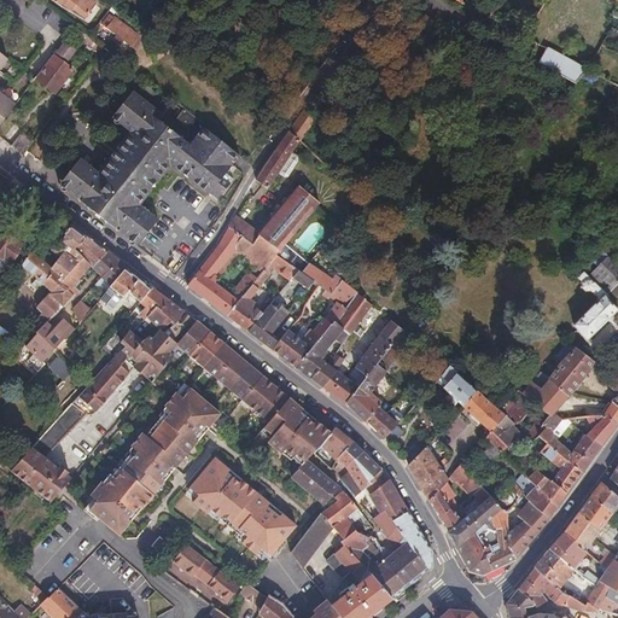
[(92,6),(83,0),(81,0),(79,5),(88,12),(92,6)]
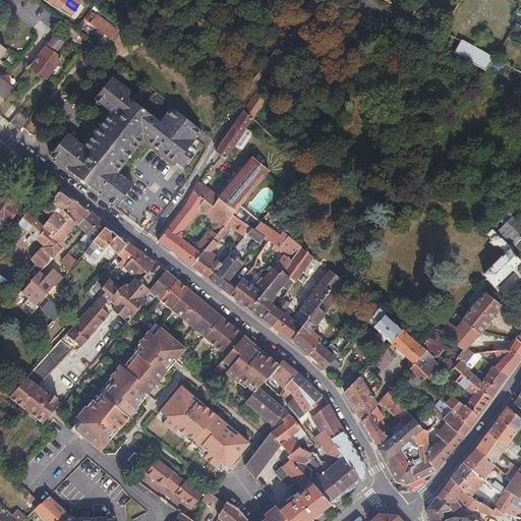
[(421,0),(411,15),(416,18),(427,0),(421,0)]
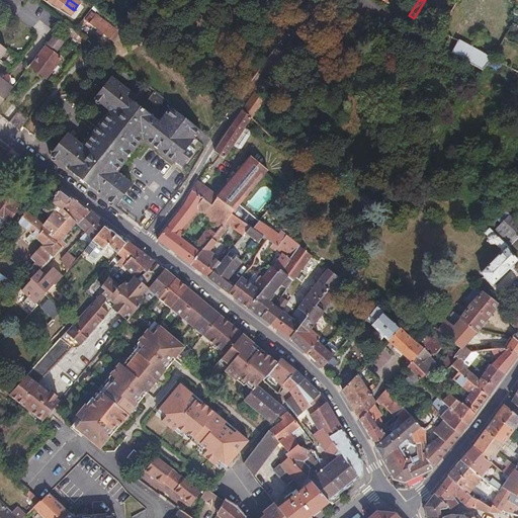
[(87,19),(111,36),(117,28),(93,10),(87,19)]
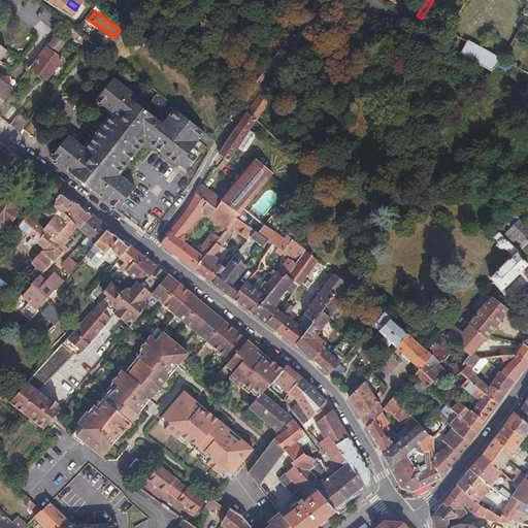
[(87,44),(91,39),(77,29),(65,20),(61,26),(87,44)]
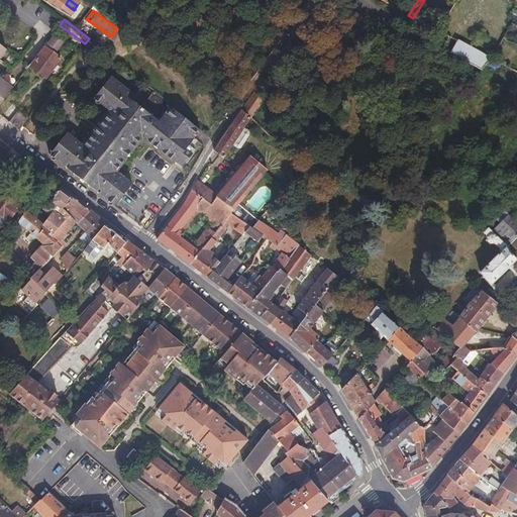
[(32,64),(46,74),(61,56),(55,52),(66,37),(57,30),(32,64)]
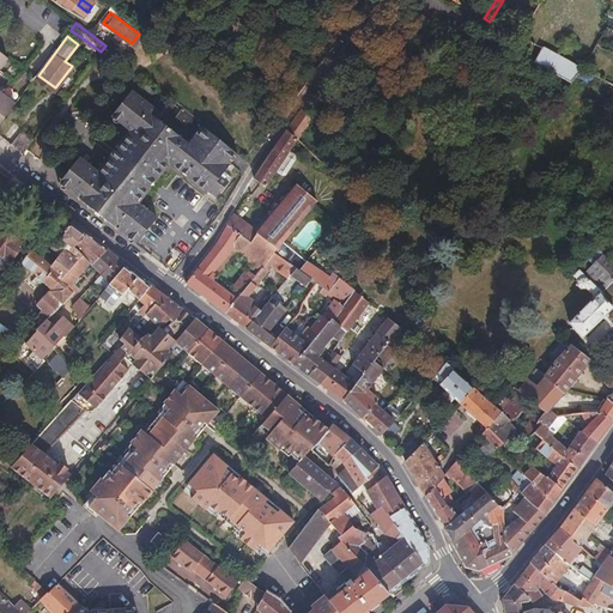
[(0,48),(0,122),(17,101),(0,87),(0,66),(8,56),(0,48)]
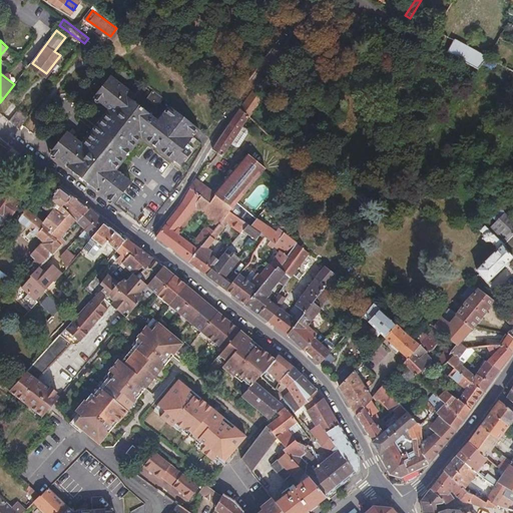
[(488,58),(454,41),(449,50),(448,52),(478,69),(482,64),(494,70),(497,63),(488,58)]
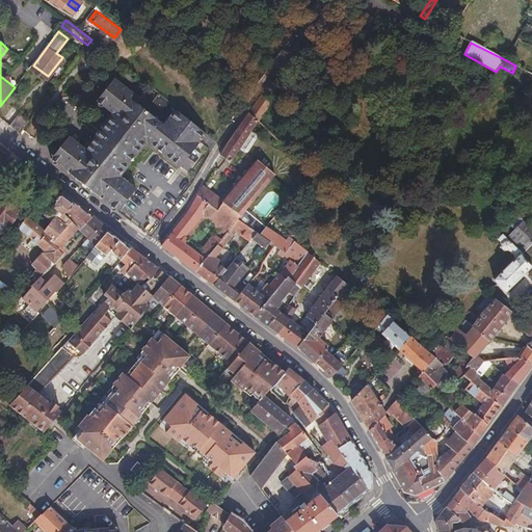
[(104,104),(134,72),(126,65),(116,78),(114,76),(97,99),(104,104)]
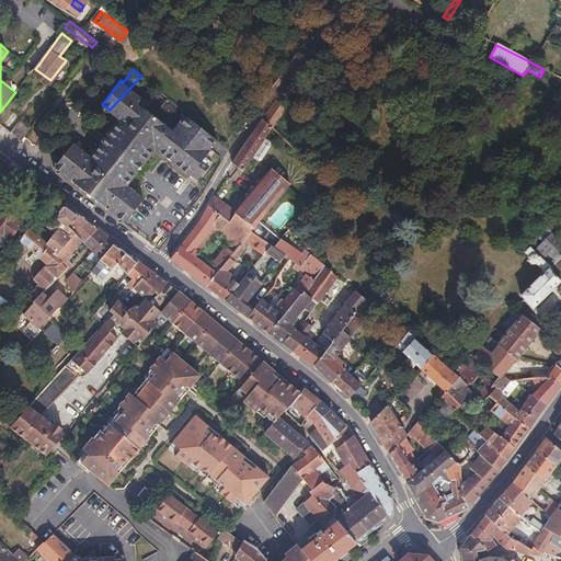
[(205,153),(218,137),(184,111),(171,127),(142,105),(156,87),(141,76),(110,110),(117,115),(118,113),(119,113),(123,115),(124,119),(119,121),(103,141),(91,157),(88,153),(90,150),(79,142),(63,162),(64,167),(124,212),(132,212),(146,194),(130,182),(128,185),(125,183),(152,147),(153,147),(153,142),(158,142),(161,145),(159,147),(197,178),(213,159),(205,153)]
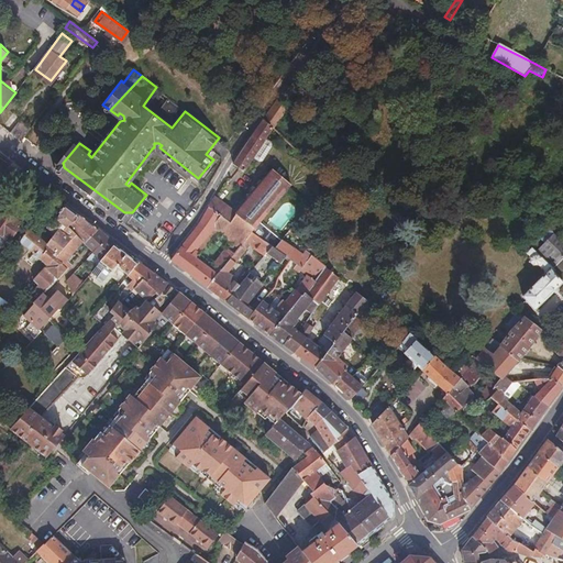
[(274,129),(274,130),(287,111),(286,110),(278,102),(277,101),(264,120),(265,121),(274,129)]
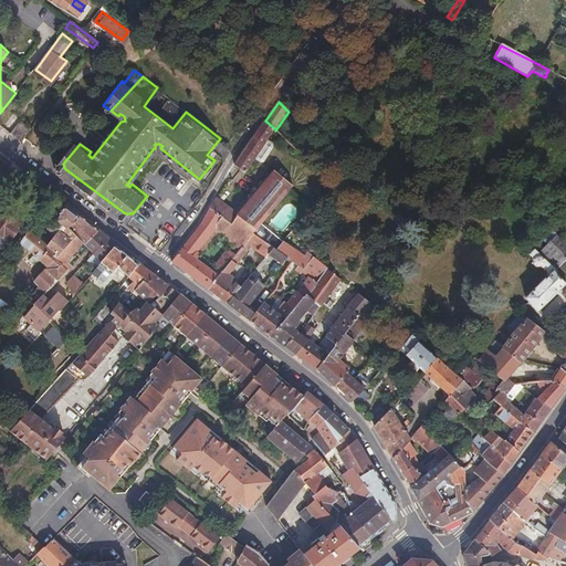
[(23,140),(33,127),(21,118),(11,132),(23,140)]
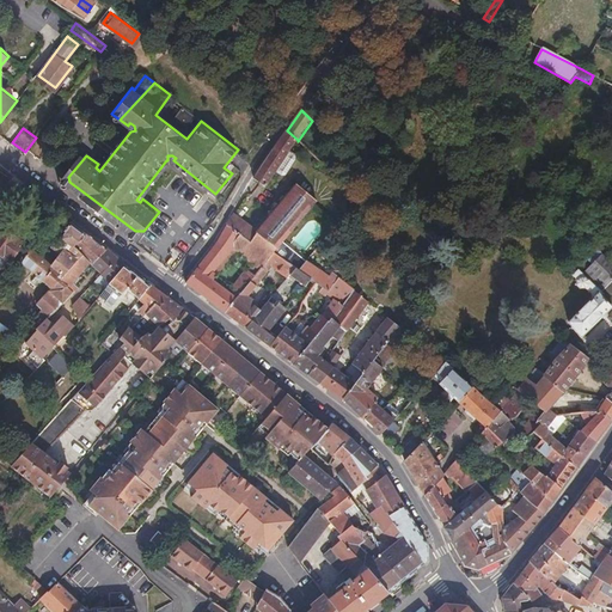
[(291,151),(298,140),(288,132),(275,150),(274,150),(254,178),(259,183),(265,187),(276,171),(291,151)]
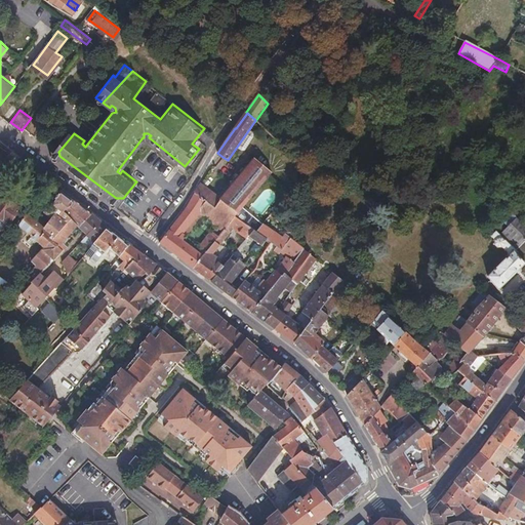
[(253,132),(249,129),(237,147),(242,151),(246,150),(255,136),(253,132)]
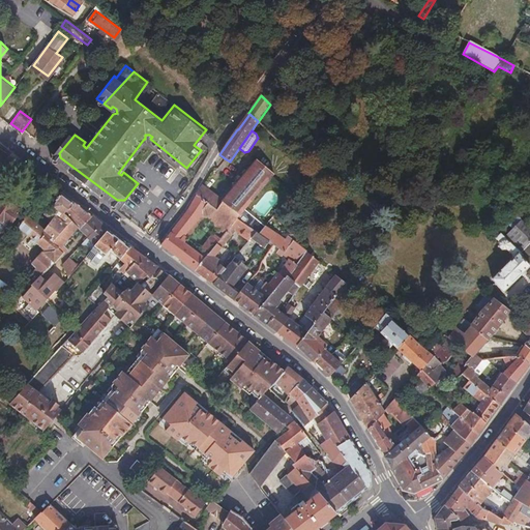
[(59,153),(75,135),(70,131),(57,149),(59,153)]
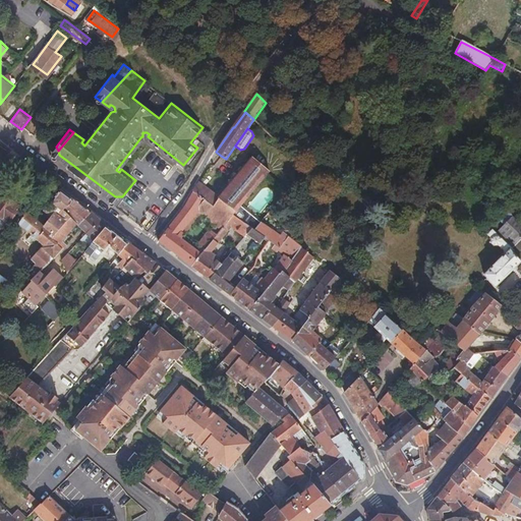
[(80,175),(112,199),(115,196),(59,155),(57,157),(80,175)]
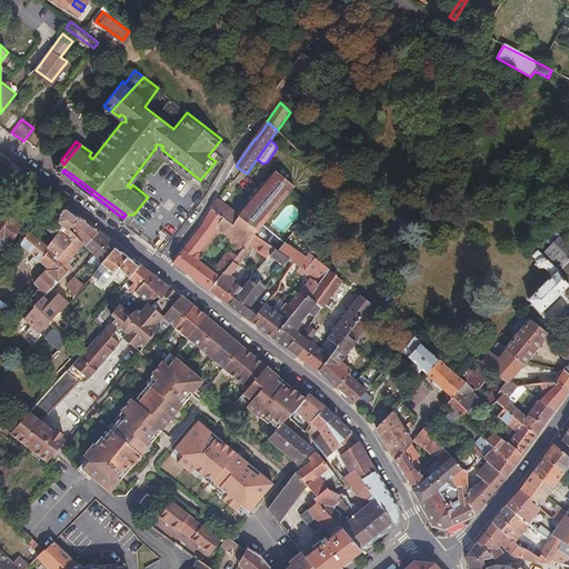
[(260,228),(288,195),(292,190),(273,173),(239,216),(258,231),(260,228)]
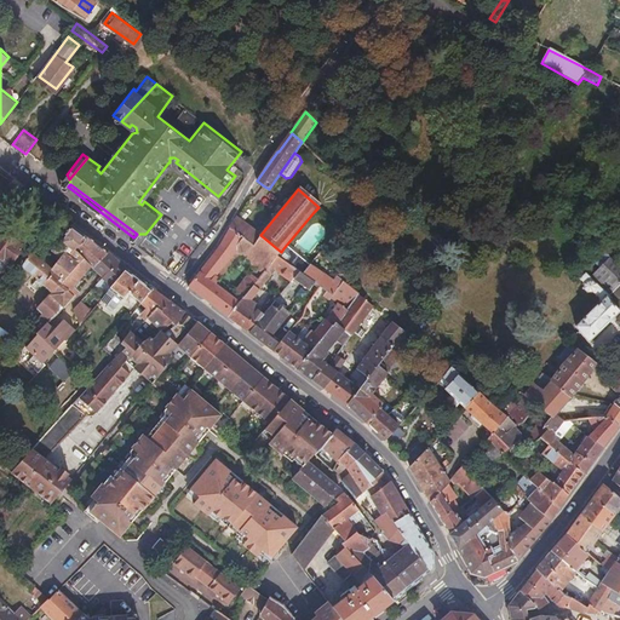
[(57,217),(47,210),(38,222),(47,228),(57,217)]
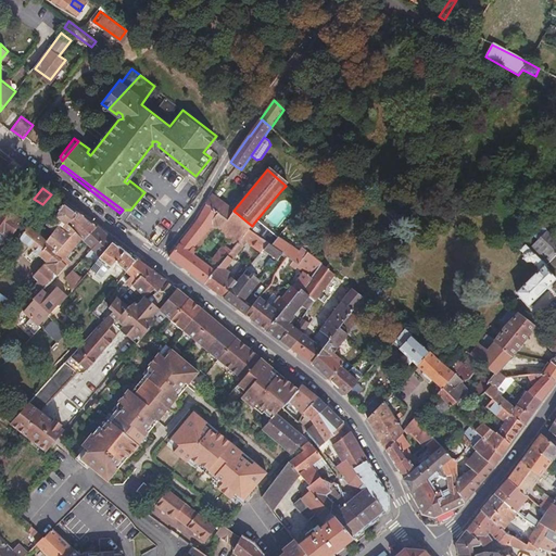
[(226,220),(234,211),(213,197),(206,206),(226,220)]
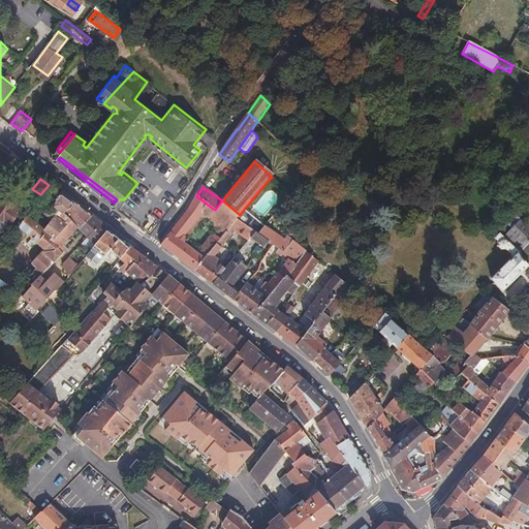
[(40,194),(32,189),(29,204),(33,206),(40,194)]
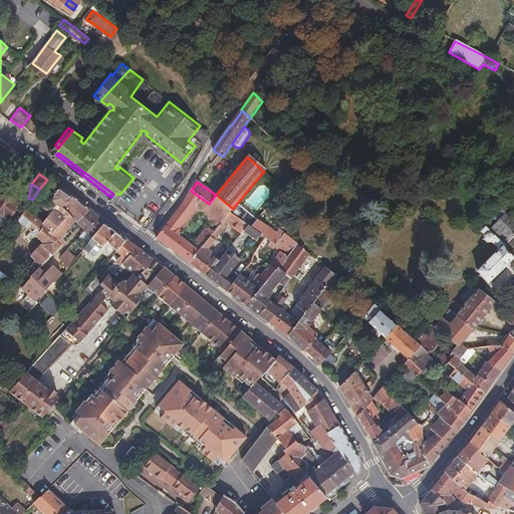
[(34,261),(40,267),(46,262),(60,246),(56,242),(50,236),(68,214),(62,208),(70,199),(58,189),(44,209),(51,215),(43,225),(24,211),(22,214),(17,222),(28,231),(42,243),(30,257),(34,261)]
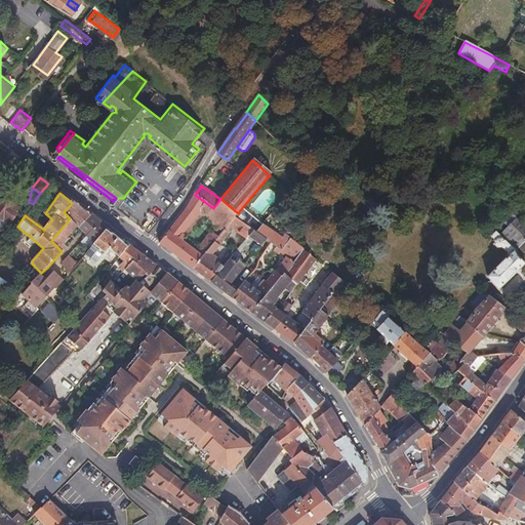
[(256,232),(263,226),(240,210),(238,213),(220,199),(213,208),(195,195),(185,210),(159,244),(194,269),(204,255),(196,250),(184,241),(187,236),(184,234),(194,223),(201,213),(206,219),(223,233),(235,217),(254,231),(256,232)]
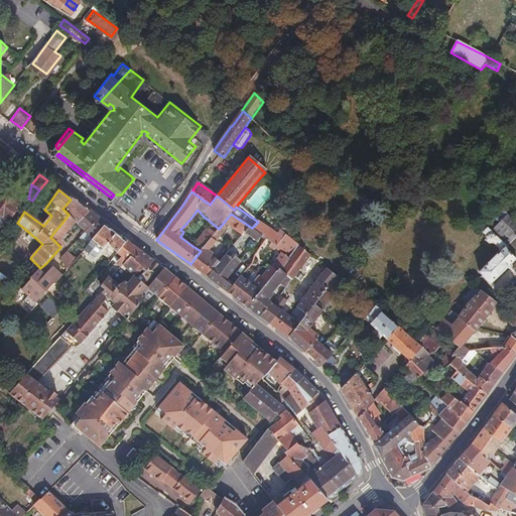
[(20,208),(6,196),(0,202),(0,228),(1,228),(7,221),(8,222),(11,218),(17,223),(22,215),(18,210),(20,208)]
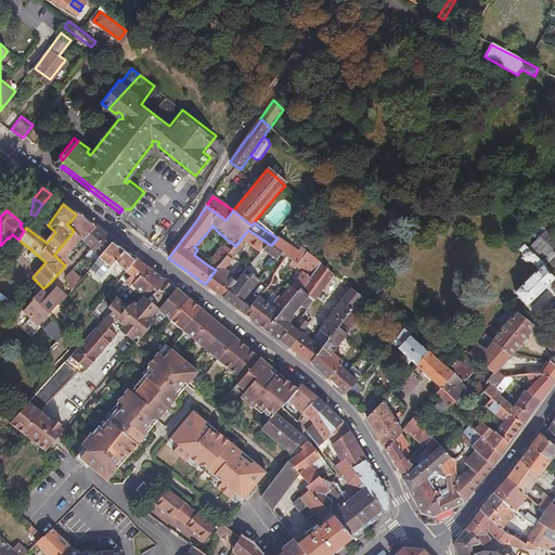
[(77,214),(76,215),(67,224),(74,231),(54,255),(61,261),(65,266),(68,262),(64,258),(77,244),(81,239),(84,241),(95,228),(77,214)]
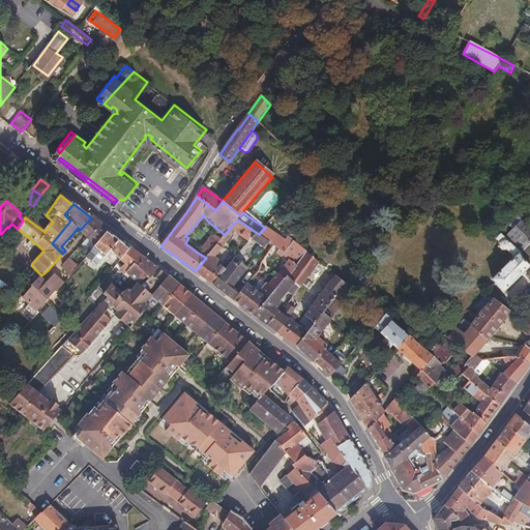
[(504,219),(513,229),(523,219),(513,210),(504,219)]
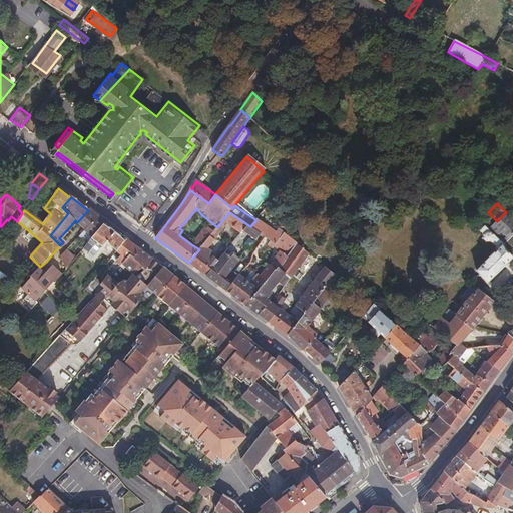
[(195,222),(201,214),(196,208),(189,217),(195,222)]
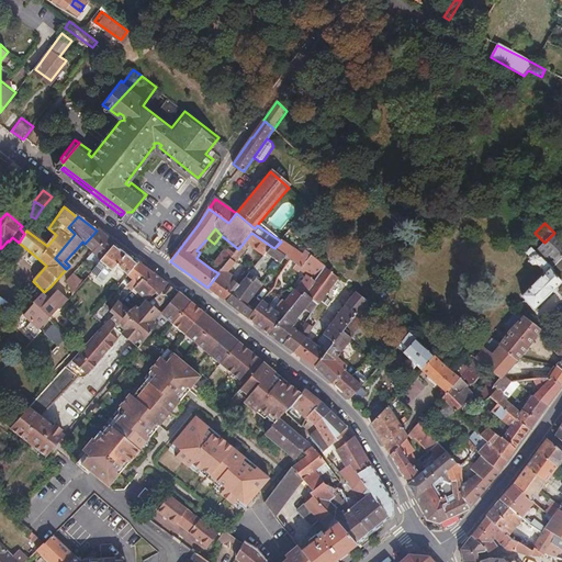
[(100,262),(113,246),(114,245),(98,229),(97,231),(85,244),(86,245),(92,254),(100,262)]
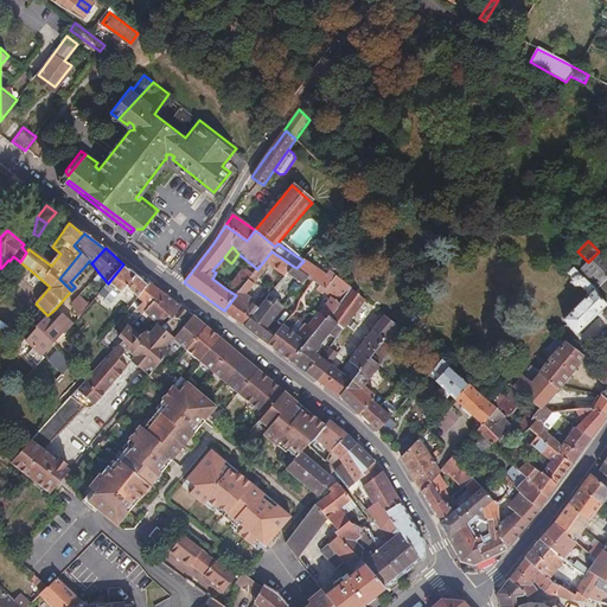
[(286,276),(294,267),(272,251),(257,269),(253,274),(236,295),(224,311),(244,326),(259,308),(254,304),(255,301),(247,294),(269,267),(274,270),(275,268),(286,276)]
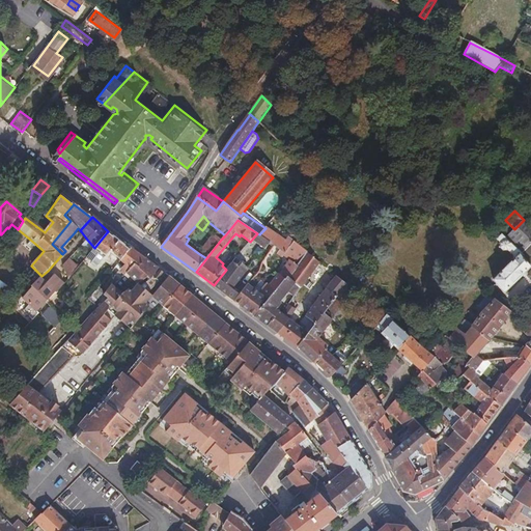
[(524,220),(514,229),(505,238),(530,264),(530,227),(524,220)]
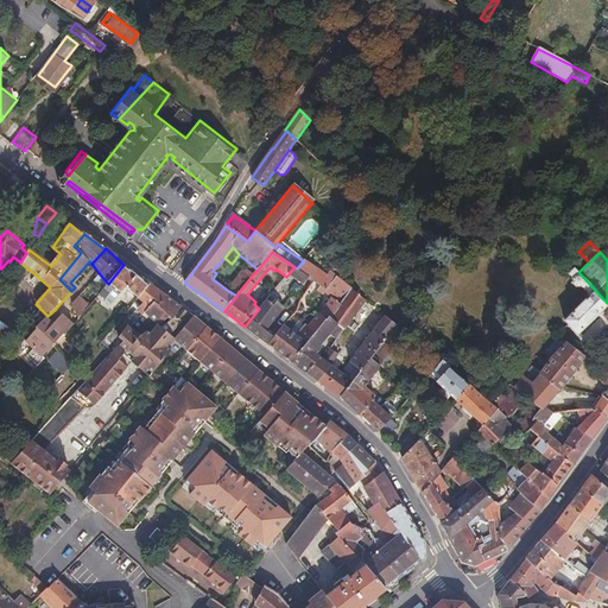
[(320,297),(336,277),(337,277),(331,272),(328,276),(305,260),(304,261),(297,268),(295,267),(286,277),(259,309),(245,327),(268,344),(277,335),(268,328),(302,284),(309,289),(315,293),(320,297)]
